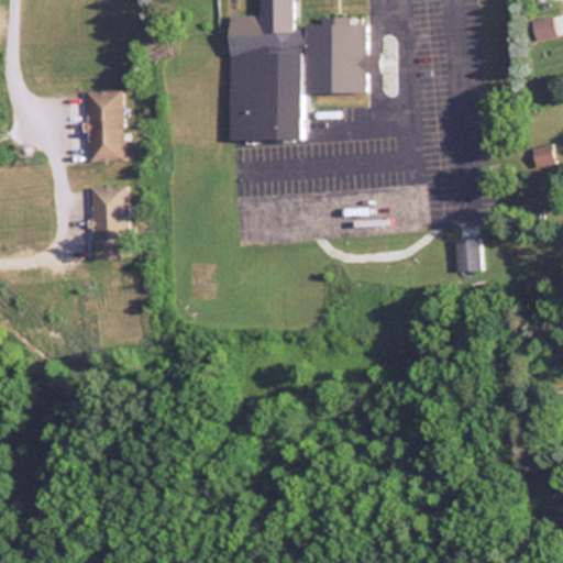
[(300,92),(365,91),(364,70),(377,70),(377,52),(365,53),(364,22),(293,23),(291,0),(258,0),(260,13),(228,14),(229,142),(300,141),(300,92)]
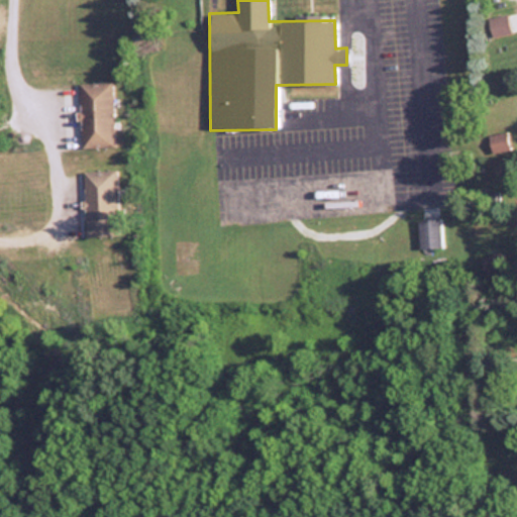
[(493,35),(509,29),(504,14),(487,20),(493,35)]
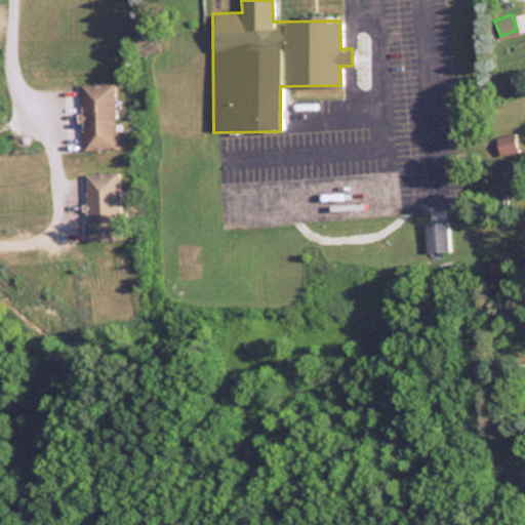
[(79,150),(115,150),(114,83),(79,83),(79,150)]
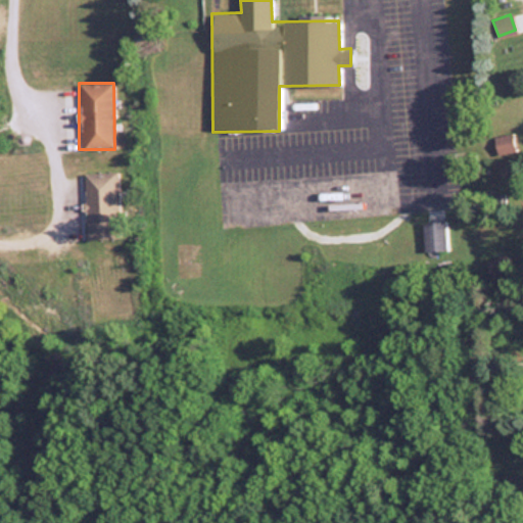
[(304,123),(304,100),(292,100),(292,123),(304,123)]
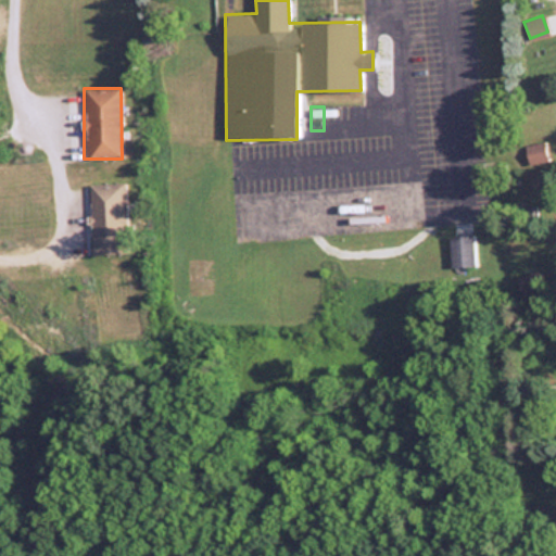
[(527,164),(546,161),(543,142),(522,146),(527,164)]
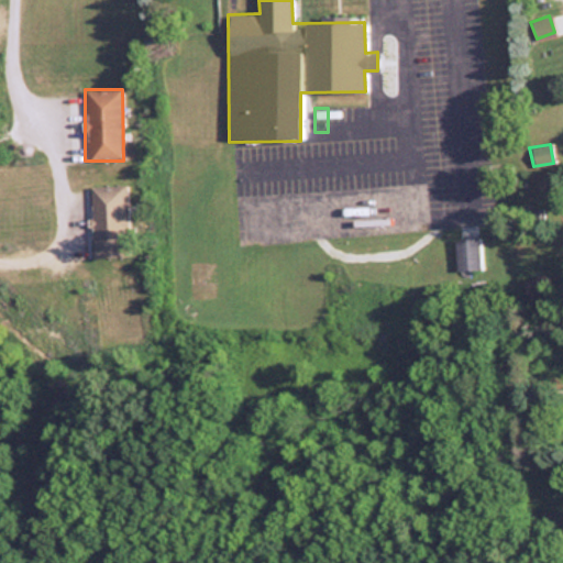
[(127,186),(88,186),(90,256),(128,255),(127,186)]
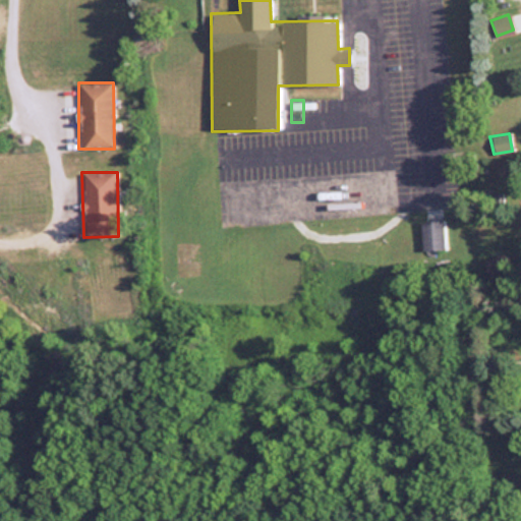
[(443,219),(420,220),(421,249),(445,248),(443,219)]
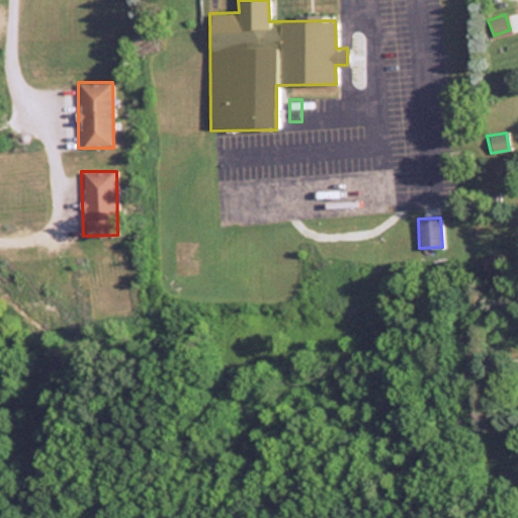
All buildings are outlined.
